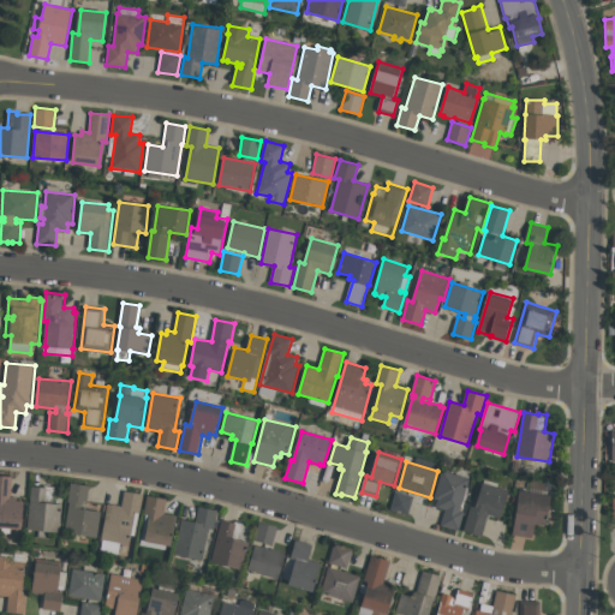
[(459,531),(442,525),(446,509),(436,507),(439,499),(435,497),(443,470),(471,478),(460,511),(465,512),(459,531)]
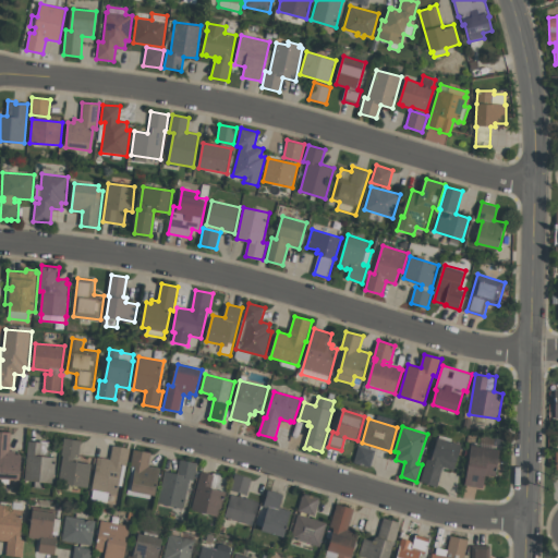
[(22,455),(21,480),(11,480),(10,484),(0,483),(0,432),(11,432),(11,450),(16,451),(16,455),(22,455)]
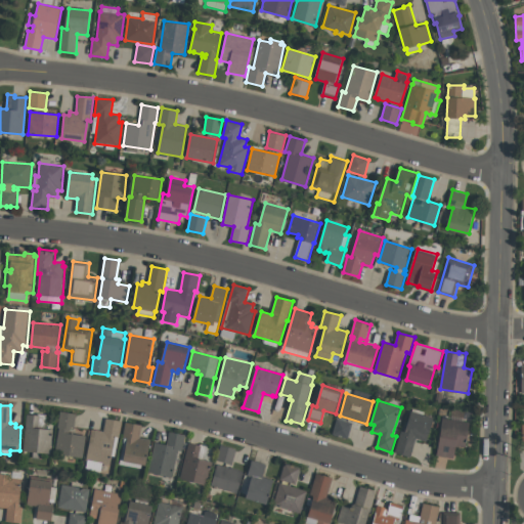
[(435,417),(428,441),(417,438),(411,456),(396,452),(401,431),(406,432),(412,410),(435,417)]
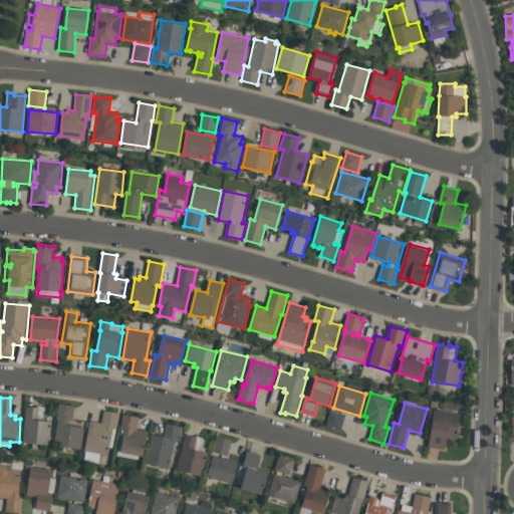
[(54,445),(58,420),(57,420),(60,404),(75,406),(72,426),(85,428),(81,449),(54,445)]
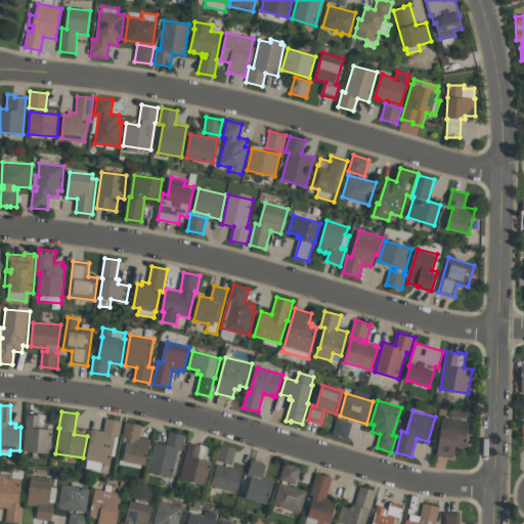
[(51,453),(25,450),(28,415),(39,415),(39,413),(47,415),(46,429),(53,429),(51,453)]
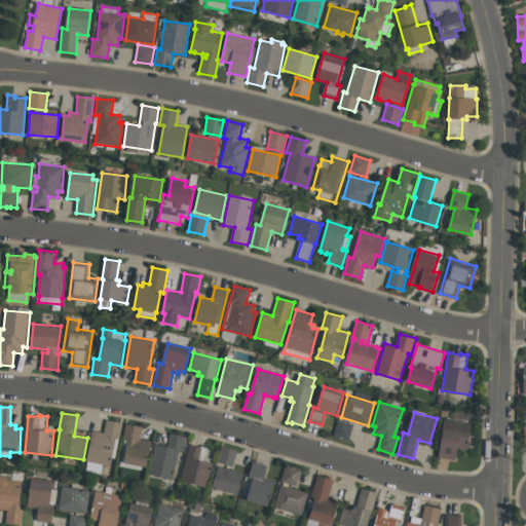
[(87,461),(92,430),(105,433),(107,419),(123,422),(120,439),(116,458),(113,457),(112,466),(104,464),(102,474),(86,471),(88,462),(87,461)]
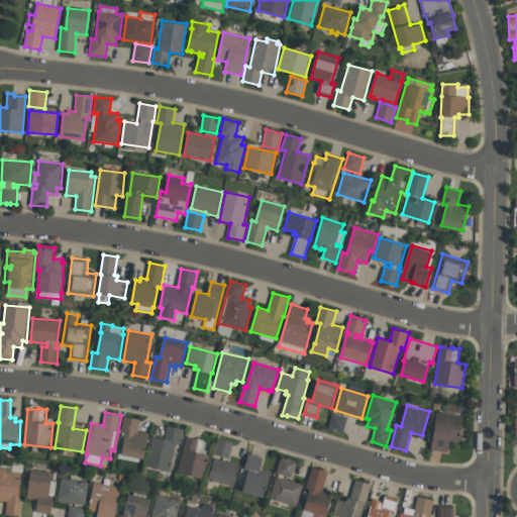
[(460,439),(450,437),(448,452),(431,449),(437,412),(464,416),(460,439)]
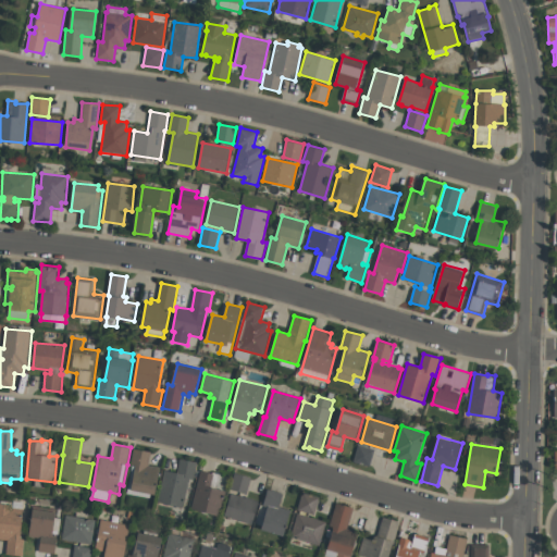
[(354,461),(359,445),(375,449),(371,467),(354,461)]
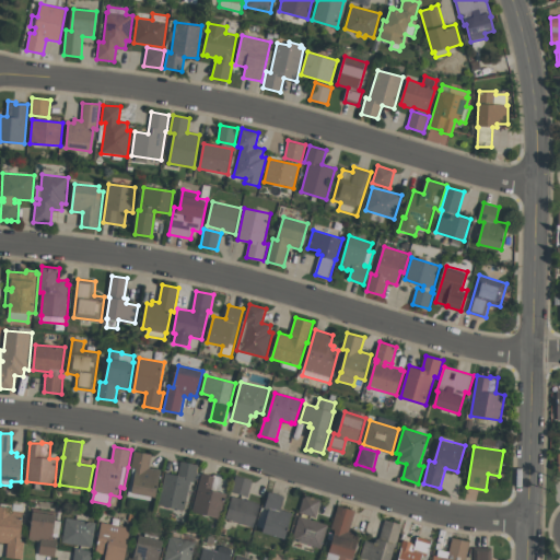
[(153,454),(150,468),(162,470),(156,497),(152,497),(151,500),(128,496),(130,489),(133,490),(138,469),(131,468),(136,451),(153,454)]
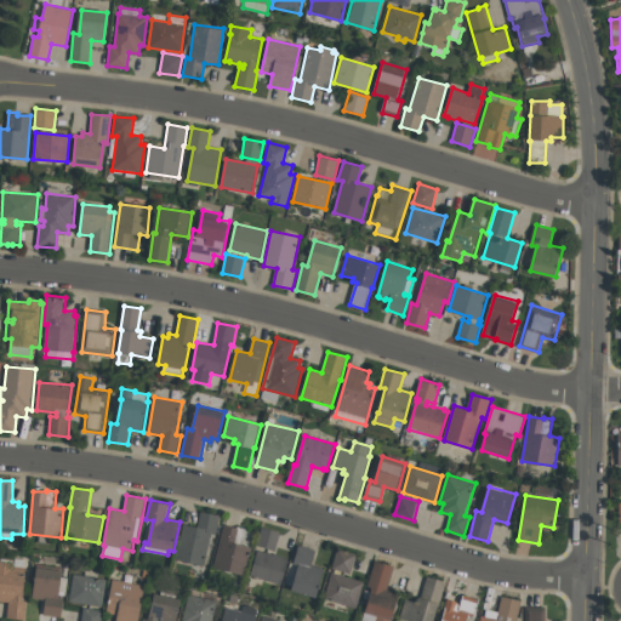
[(184,524),(199,527),(201,512),(221,516),(217,534),(211,533),(205,565),(177,559),(184,524)]
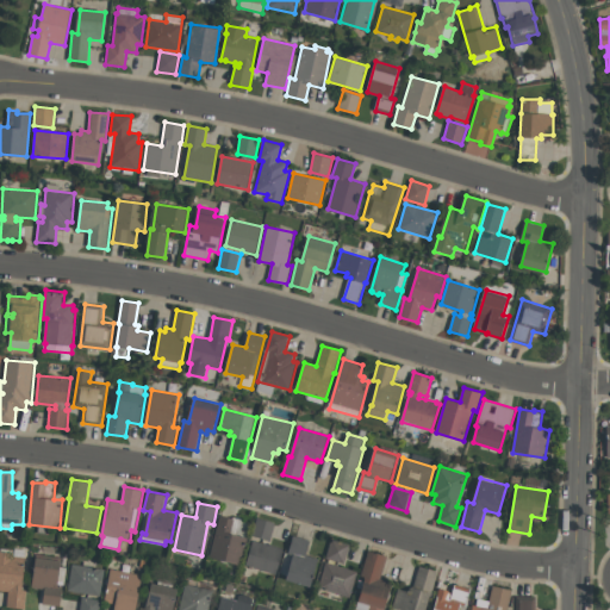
[(210,556),(221,515),(234,518),(234,517),(243,520),(238,535),(248,537),(241,565),(210,556)]
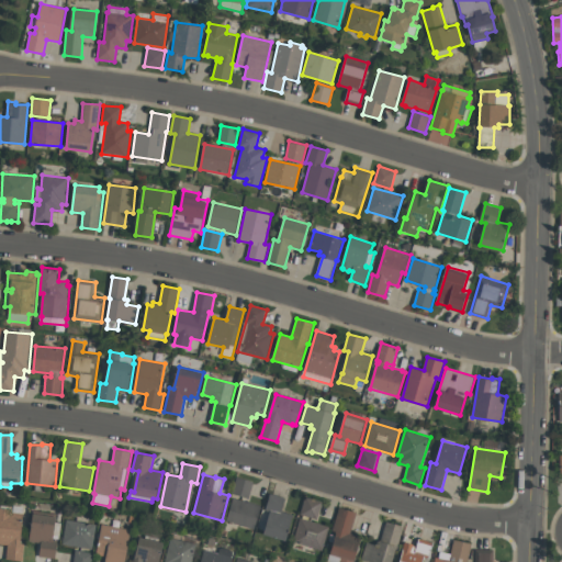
[(227,521),(235,494),(234,494),(238,476),(255,482),(249,502),(262,505),(255,529),(227,521)]
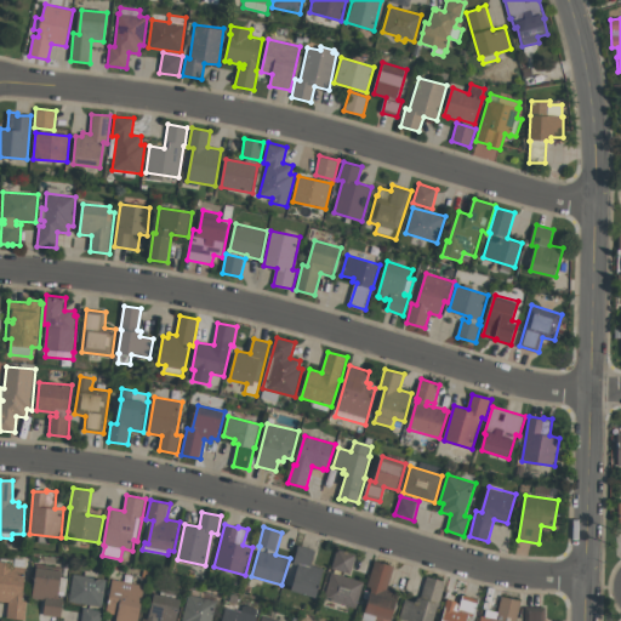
[(325,569),(317,597),(292,590),(300,567),(294,564),(300,545),(317,551),(312,565),(325,569)]
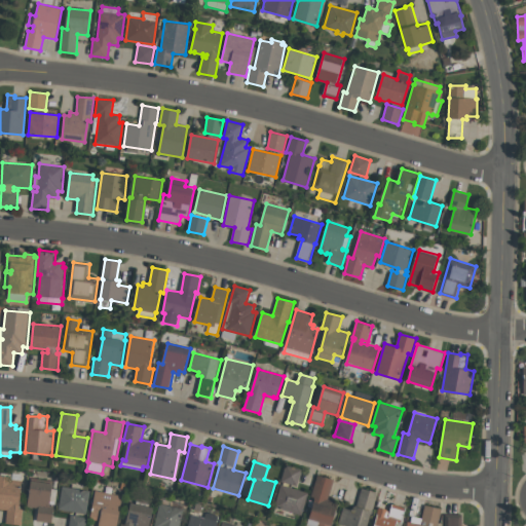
[(282,481),(287,464),(302,470),(297,486),(282,481)]
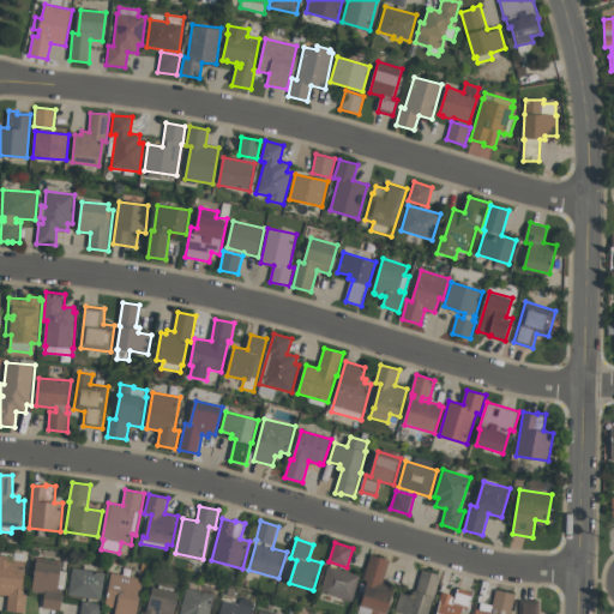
[(0,594),(0,554),(14,557),(14,560),(26,561),(23,594),(28,595),(26,613),(7,611),(10,595),(0,594)]
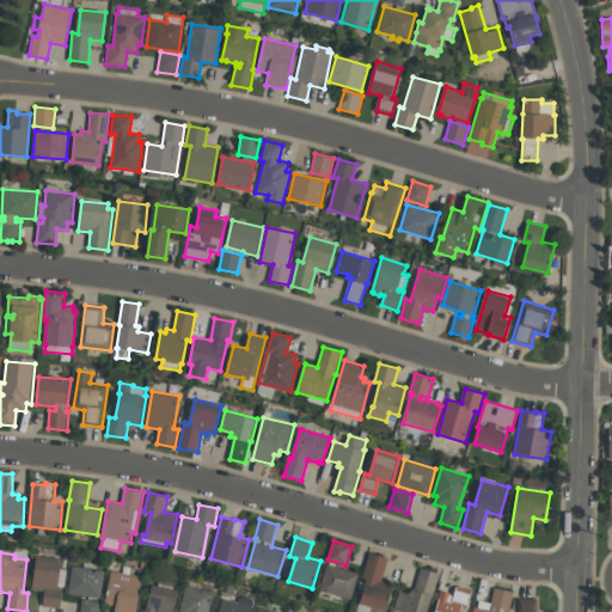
[(390,558),(383,580),(396,583),(386,611),(361,611),(357,611),(360,601),(361,601),(367,583),(361,582),(371,552),(390,558)]
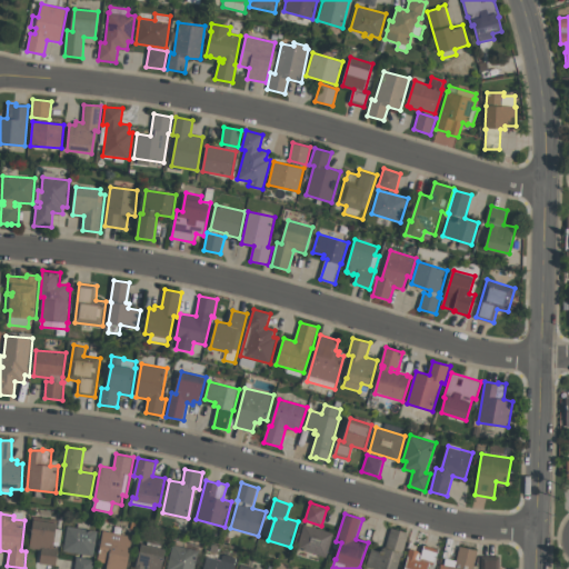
[(57,566),(41,563),(42,549),(31,548),(35,520),(58,522),(57,529),(63,529),(61,546),(55,545),(55,547),(59,548),(57,566)]
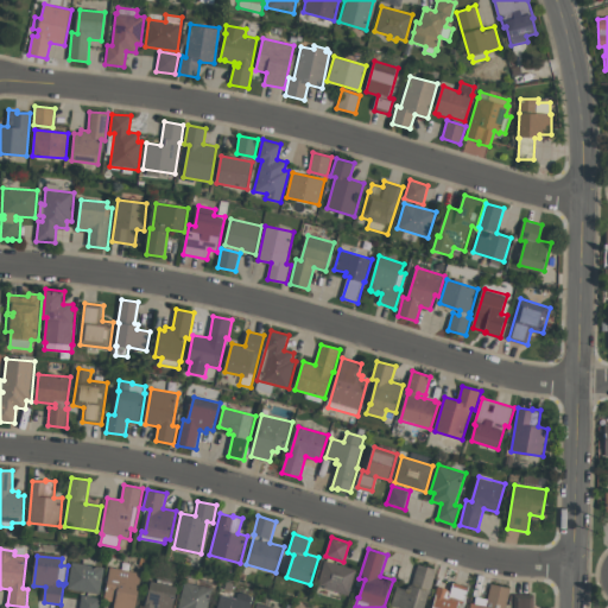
[(358,570),(349,596),(318,587),(325,561),(358,570)]
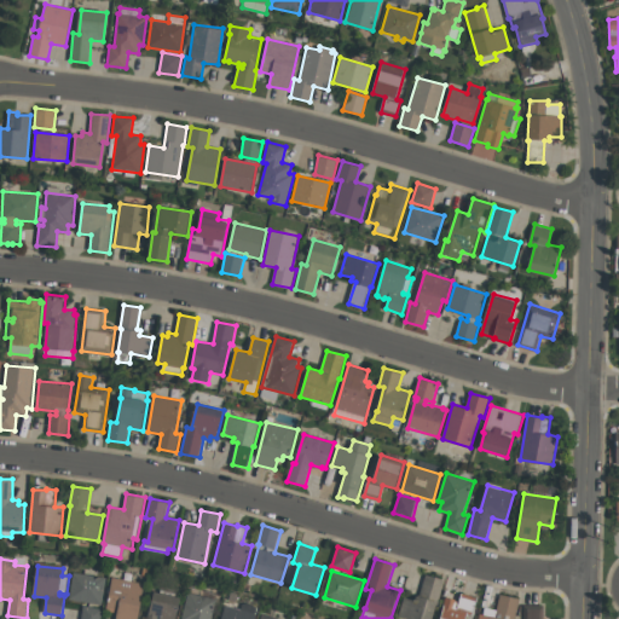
[(106,578),(103,605),(70,600),(74,573),(106,578)]
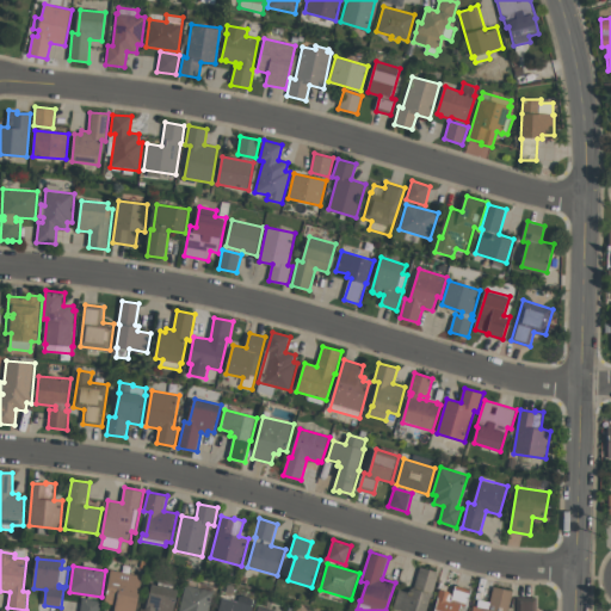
[(427,610),(406,610),(394,608),(400,588),(411,592),(412,587),(415,588),(421,567),(439,572),(433,594),(432,594),(427,610)]
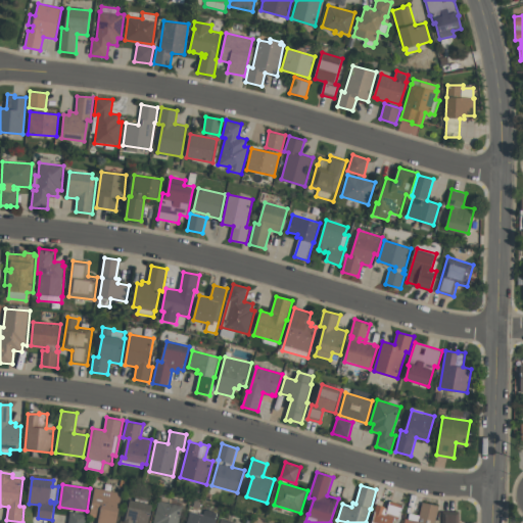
[(123,493),(116,522),(98,522),(99,521),(95,520),(97,514),(91,512),(96,487),(123,493)]
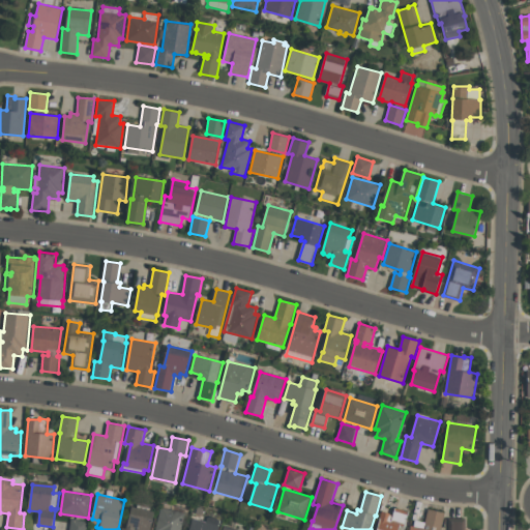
[(150,529),(121,529),(122,528),(127,529),(133,506),(155,511),(150,529)]
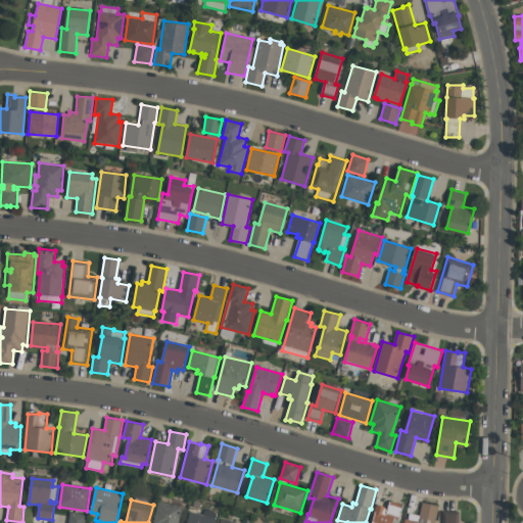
[(154,522),(159,501),(183,506),(179,522),(154,522)]
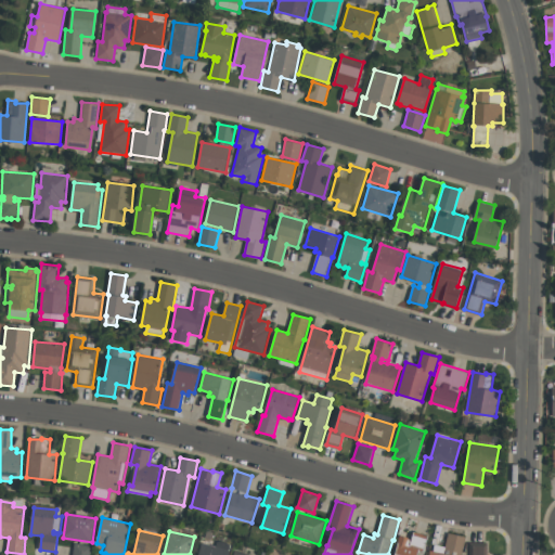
[(396,554),(400,543),(398,542),(400,534),(409,538),(409,539),(412,540),(414,531),(429,537),(425,552),(420,551),(417,554),(396,554)]
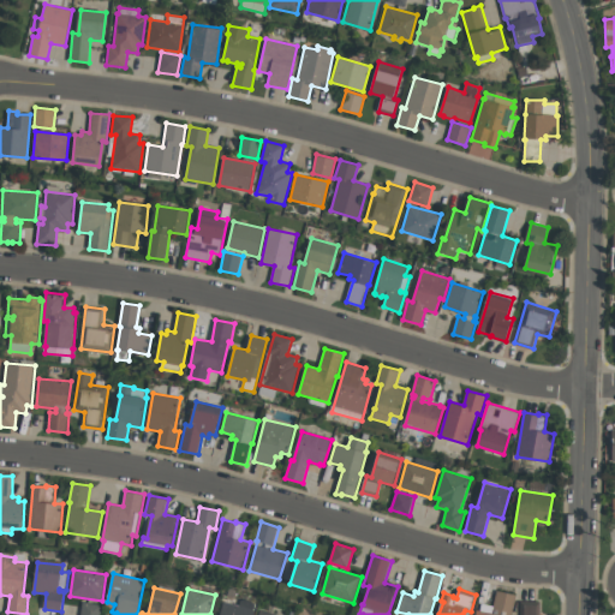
[(518,595),(512,614),(476,614),(477,609),(482,610),(483,603),(494,605),(497,590),(518,595)]
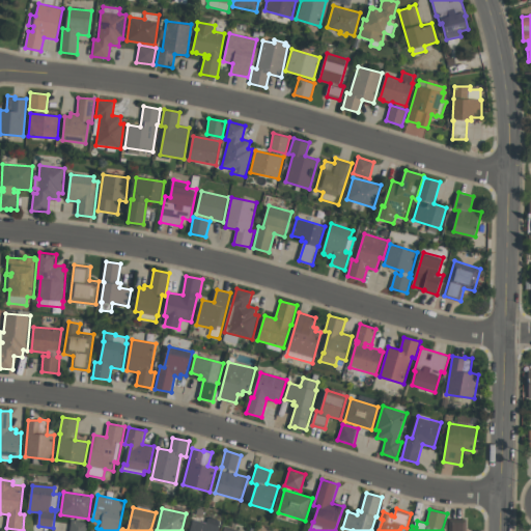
[(190,530),(193,519),(206,523),(208,516),(220,521),(218,526),(221,527),(219,530),(190,530)]
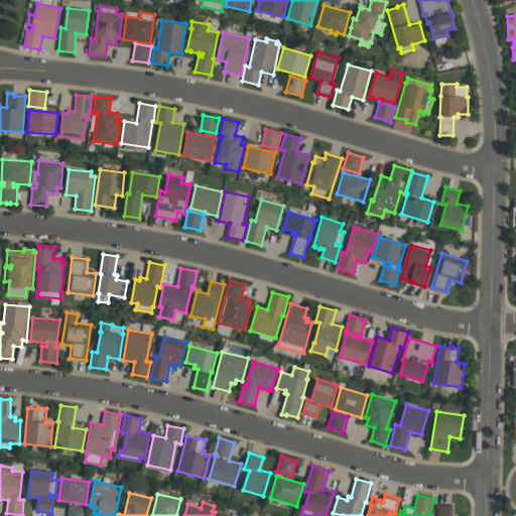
[(84,515),(68,515),(71,505),(86,507),(84,515)]
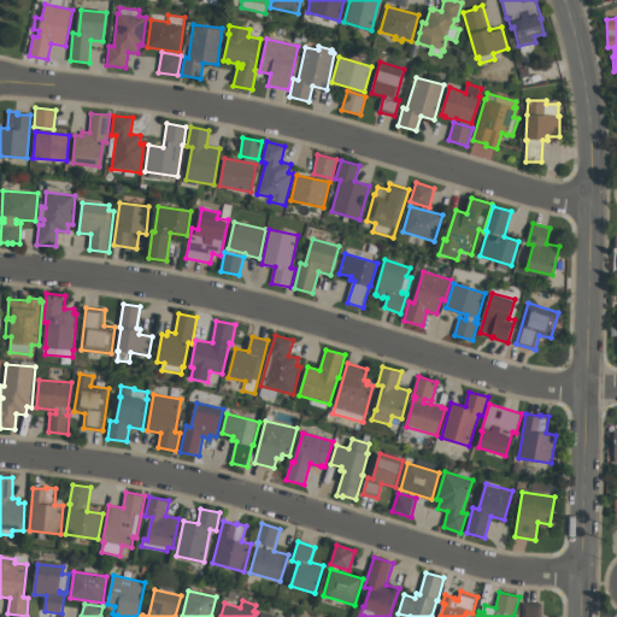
[(522,616),(523,604),(542,604),(542,616),(522,616)]
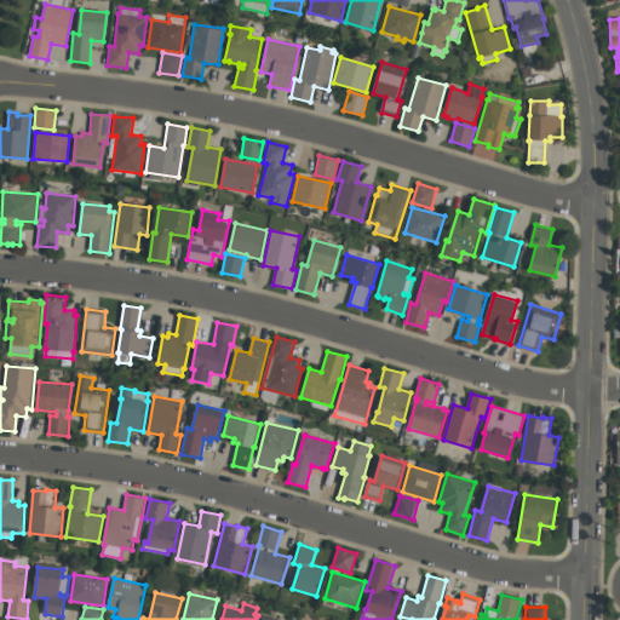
All buildings are outlined.
